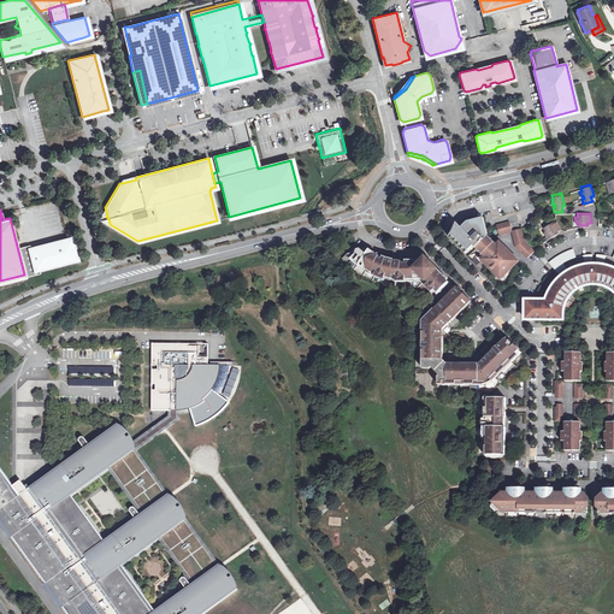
[(473,246),(486,232),(484,225),(480,214),(466,219),(459,225),(450,237),(464,252),(472,244),(473,246)]
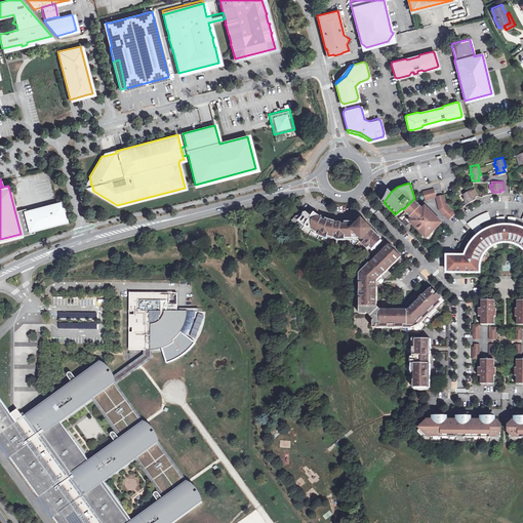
[(433,187),(421,190),(424,198),(435,195),(438,208),(448,217),(450,214),(453,212),(445,204),(442,193),(435,194),(433,189),(433,187)]
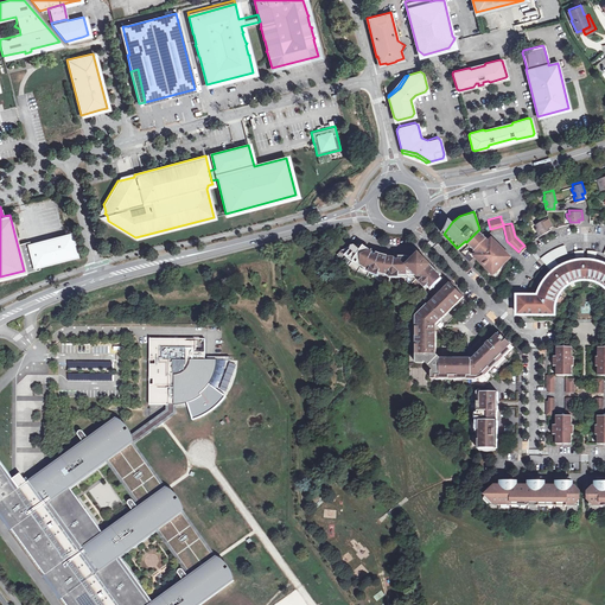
[(551,223),(546,216),(535,223),(537,225),(535,227),(537,231),(539,230),(541,233),(545,230),(549,228),(548,227),(552,224),(551,223)]
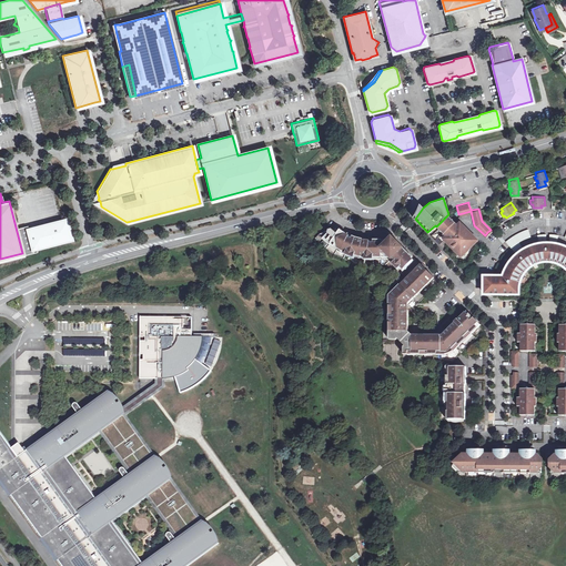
[(415,219),(423,208),(418,203),(416,210),(414,213),(412,215),(415,219)]
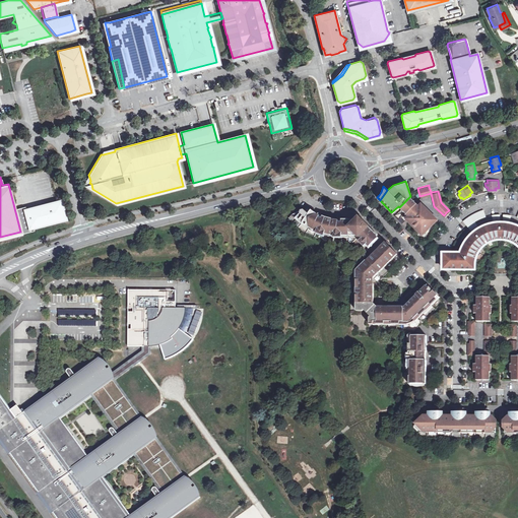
[(410,196),(399,207),(407,215),(410,217),(408,219),(418,231),(421,229),(424,232),(435,220),(432,217),(434,216),(423,205),(421,207),(418,204),(410,196)]
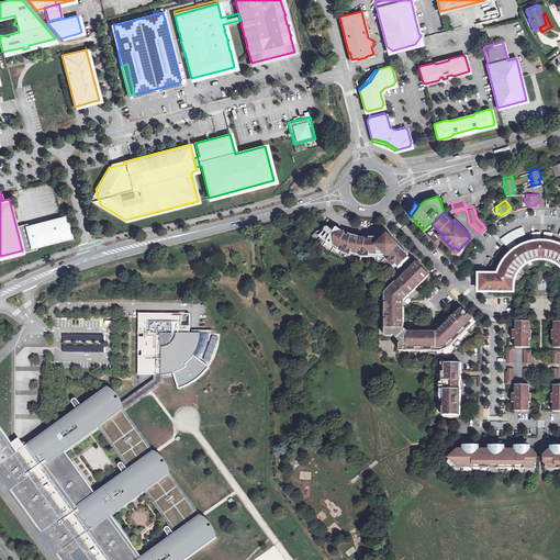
[(69,235),(64,215),(26,225),(25,221),(17,223),(23,250),(35,247),(35,244),(69,235)]
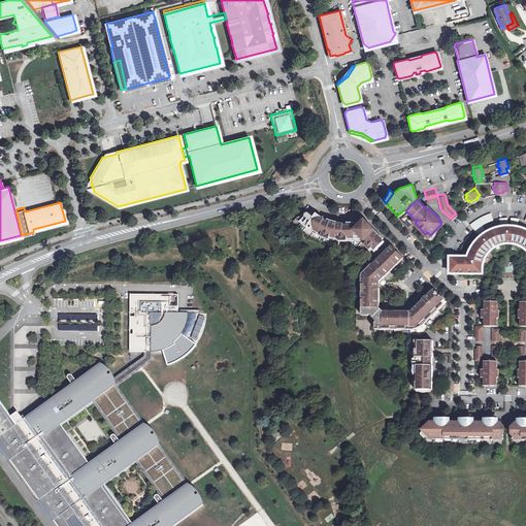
[(295,216),(295,217),(291,221),(292,222),(296,226),(299,229),(303,231),(313,237),(318,239),(325,241),(330,243),(337,244),(344,244),(354,244),(355,243),(367,256),(381,241),(379,239),(380,237),(374,232),(375,232),(366,223),(365,223),(364,224),(363,224),(361,224),(361,223),(349,222),(349,224),(347,224),(346,224),(346,223),(343,223),(338,222),(332,221),(327,219),(320,216),(319,215),(315,212),(314,211),(313,211),(310,212),(309,210),(306,214),(304,211),(299,214),(297,216),(295,216)]
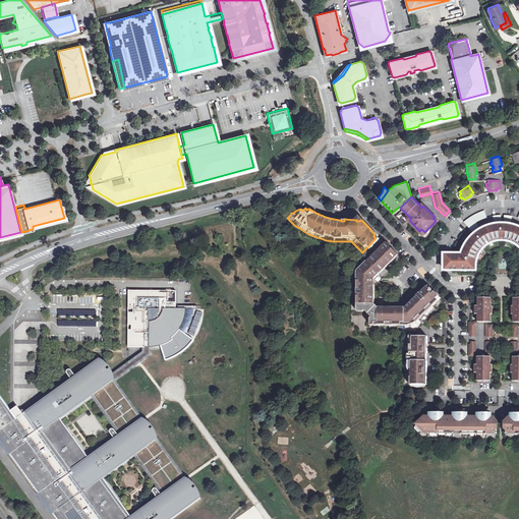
[(463,220),(472,231),(475,228),(478,226),(474,220),(479,217),(485,215),(483,209),(471,214),(463,220)]
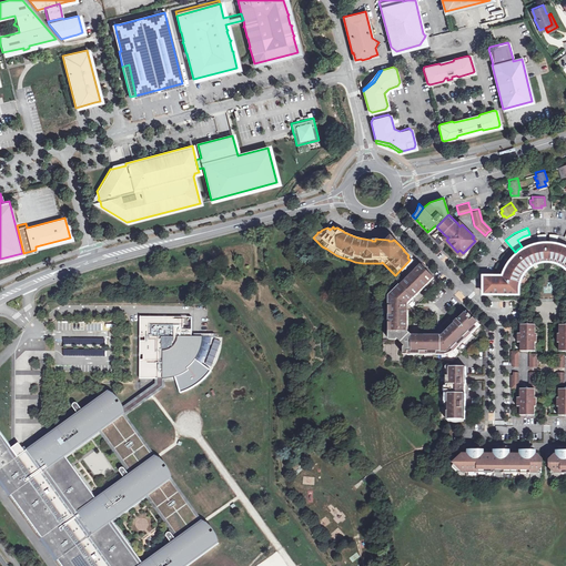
[(485,292),(498,292),(501,292),(499,290),(503,290),(503,292),(514,292),(517,289),(517,285),(518,280),(519,276),(517,274),(519,272),(522,269),(524,270),(528,265),(532,263),(535,262),(539,261),(544,260),(544,258),(548,258),(548,260),(553,261),(556,262),(561,264),(564,265),(565,268),(565,248),(564,246),(551,243),(551,241),(555,241),(556,233),(548,232),(548,241),(545,241),(545,232),(536,233),(537,241),(543,241),(543,243),(532,245),(526,248),(521,251),(511,259),(504,270),(502,274),(498,273),(498,275),(491,275),(486,275),(483,279),(482,289),(485,292)]
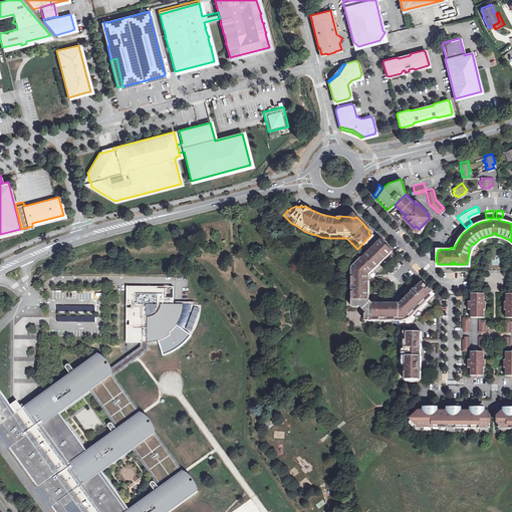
[(392,249),(379,238),(373,243),(376,246),(368,254),(365,251),(350,266),(350,305),(356,306),(357,304),(358,305),(367,297),(367,277),(365,277),(365,273),(367,273),(392,249)]
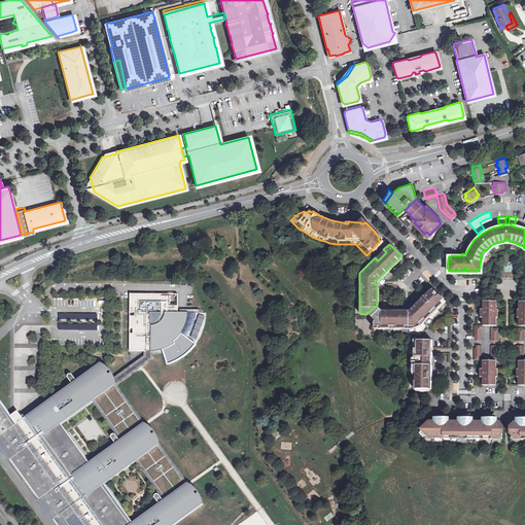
[(386,252),(383,249),(375,257),(378,260),(386,252)]
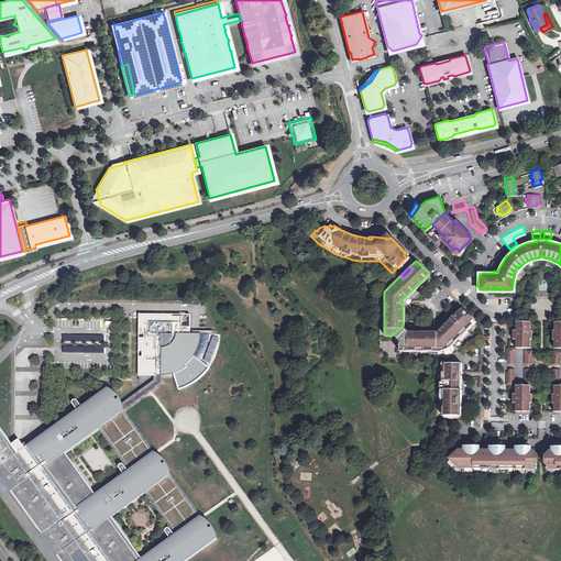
[(406,332),(398,340),(399,341),(398,342),(398,349),(444,350),(474,319),(461,307),(455,312),(452,316),(451,315),(449,317),(450,318),(437,330),(408,330),(408,332),(406,332)]
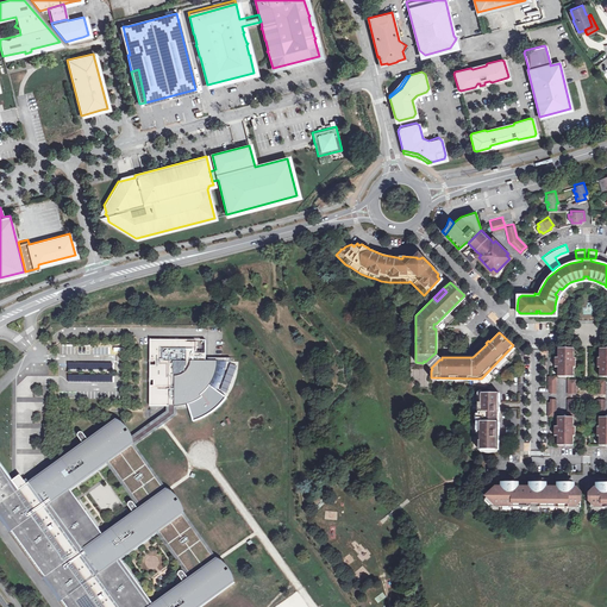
[(148,383),(148,405),(166,404),(167,404),(173,404),(174,404),(180,404),(189,401),(194,398),(200,394),(199,393),(205,387),(208,382),(212,376),(214,368),(216,360),(220,360),(229,360),(229,355),(206,355),(206,358),(204,358),(204,350),(194,350),(194,339),(185,339),(185,337),(148,337),(148,358),(154,358),(154,363),(148,363),(148,377),(152,377),(152,383),(148,383)]
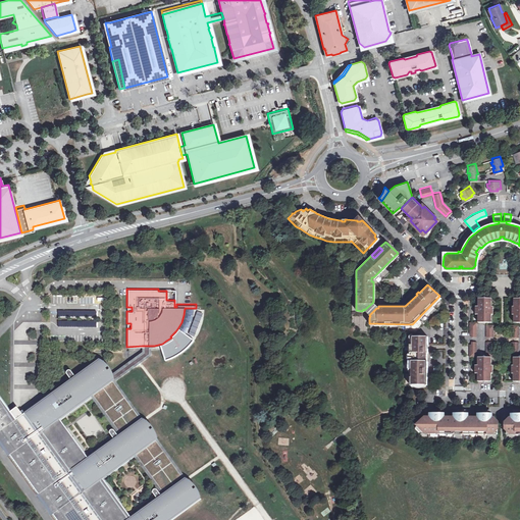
[(89,294),(89,302),(102,302),(102,294),(89,294)]
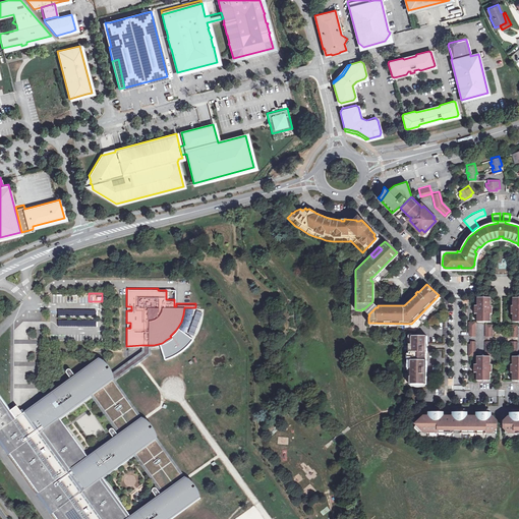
[(476,296),(475,296),(475,304),(472,304),(472,312),(475,312),(475,321),(485,321),(485,318),(488,318),(488,312),(488,304),(488,299),(485,299),(485,296),(476,296)]
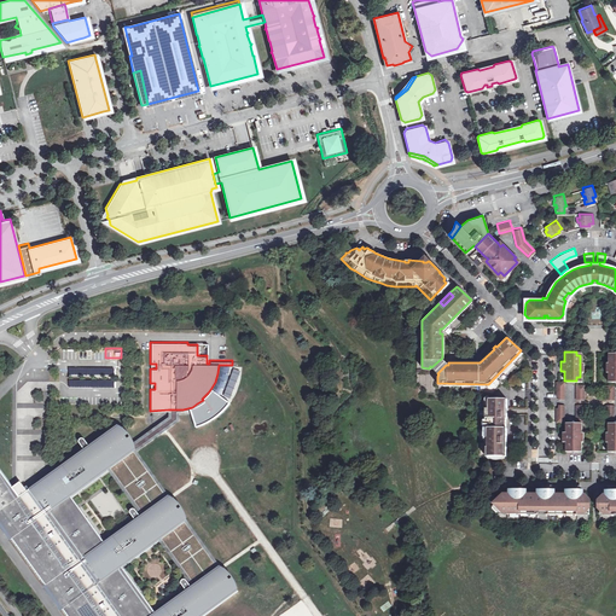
[(442,358),(431,367),(434,371),(437,373),(446,365),(446,362),(445,360),(442,358)]
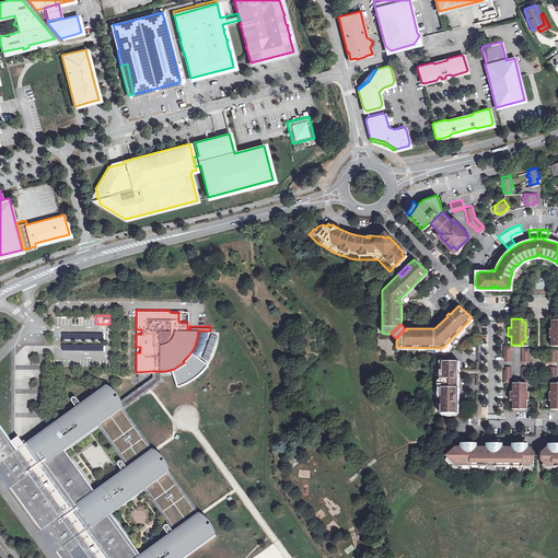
[(183,361),(184,362),(178,365),(174,369),(165,371),(160,371),(159,371),(159,379),(119,407),(212,534),(213,533),(198,511),(197,511),(167,469),(152,448),(151,448),(121,407),(160,380),(160,372),(165,372),(172,371),(178,368),(184,364),(189,360),(194,355),(195,353),(197,349),(200,343),(201,336),(202,330),(198,330),(197,338),(195,346),(192,351),(188,356),(183,361)]
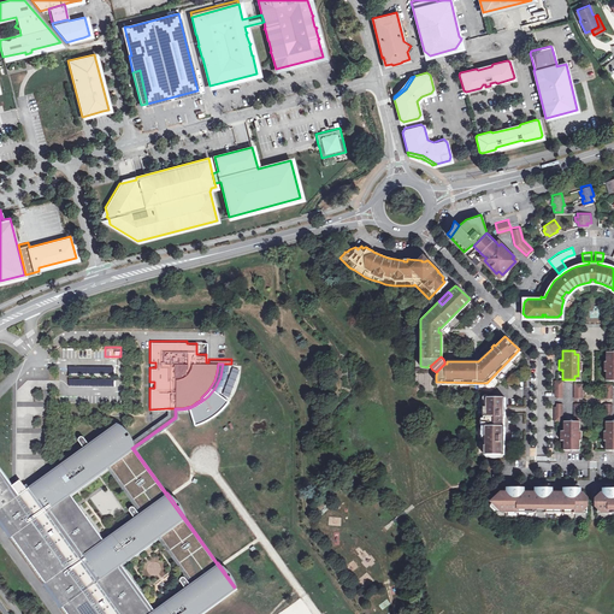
[(228,399),(214,389),(213,390),(208,396),(202,401),(196,405),(189,408),(194,424),(204,420),(213,414),(223,406),(228,399)]
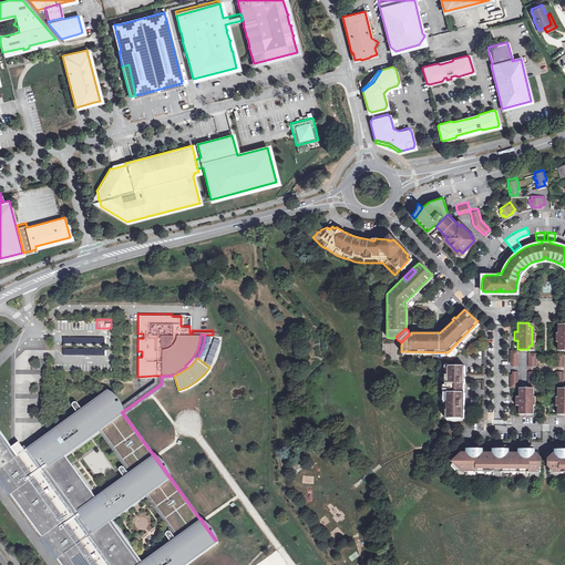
[(447,359),(438,359),(438,417),(463,417),(463,408),(462,408),(462,403),(463,403),(463,390),(463,381),(463,377),(462,377),(462,373),(463,372),(463,365),(447,363),(447,359)]
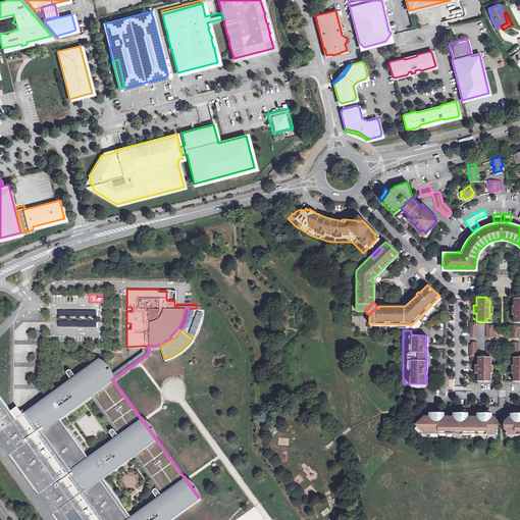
[(476,379),(487,379),(487,376),(489,376),(489,372),(489,363),(489,359),(487,359),(487,355),(489,355),(491,355),(491,341),(484,341),(484,355),(476,355),(476,363),(473,363),(473,372),(476,372),(476,379)]
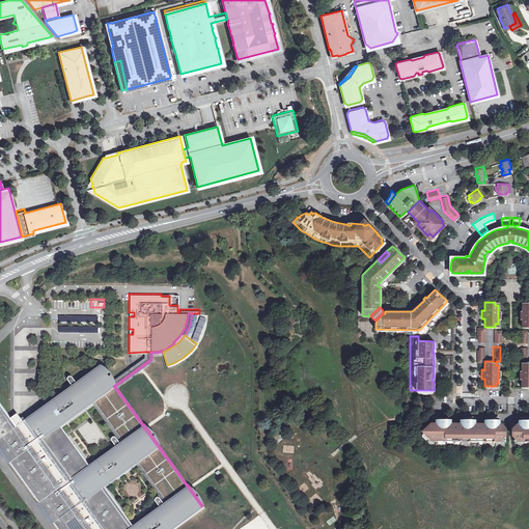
[(526,346),(519,346),(519,361),(521,361),(524,361),(524,365),(521,365),(521,369),(521,379),(521,383),(524,383),(524,386),(528,386),(528,361),(526,361),(526,346)]
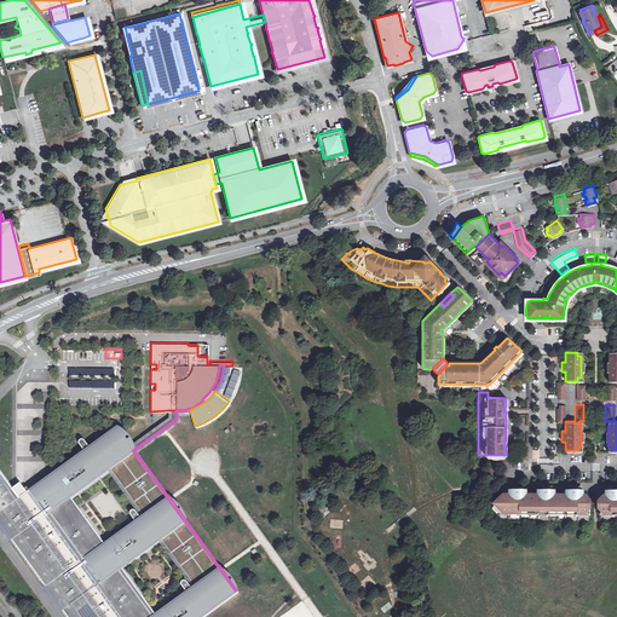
[(117,425),(115,426),(130,445),(132,444),(169,416),(169,410),(168,410),(168,416),(131,443),(117,425)]
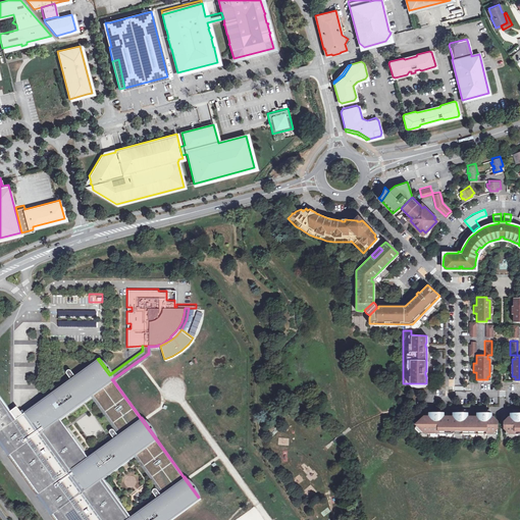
[(109,375),(111,379),(148,353),(148,346),(143,346),(143,351),(111,374),(109,375)]
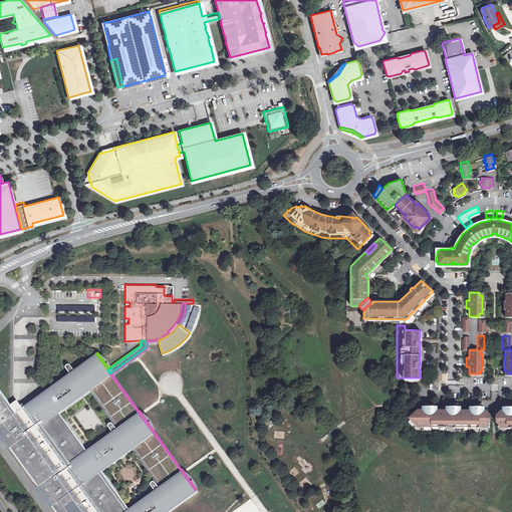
[(73,369),(69,372),(23,405),(15,412),(12,409),(0,391),(0,434),(56,511),(165,511),(195,490),(109,373),(107,369),(95,353),(73,369)]
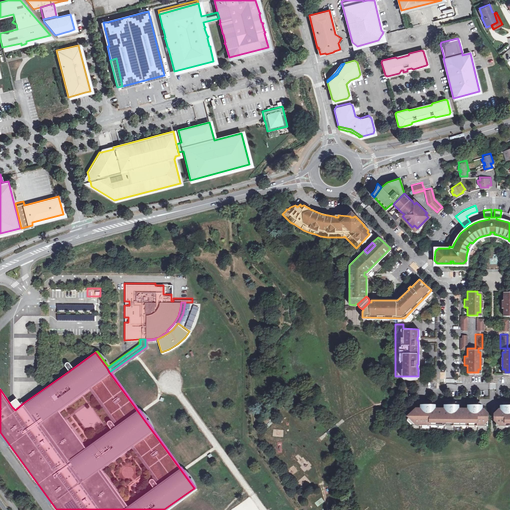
[(64,364),(65,365),(69,371),(73,368),(69,362),(67,361),(66,361),(65,362),(64,363),(64,364)]
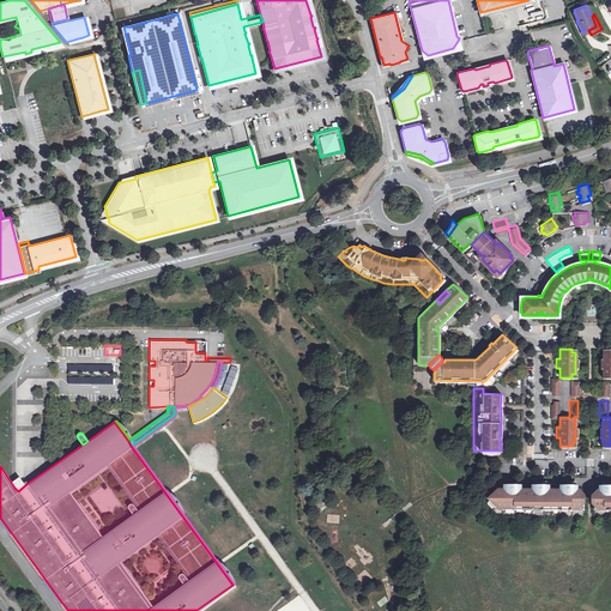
[(14,488),(18,491),(28,483),(25,479),(14,488)]
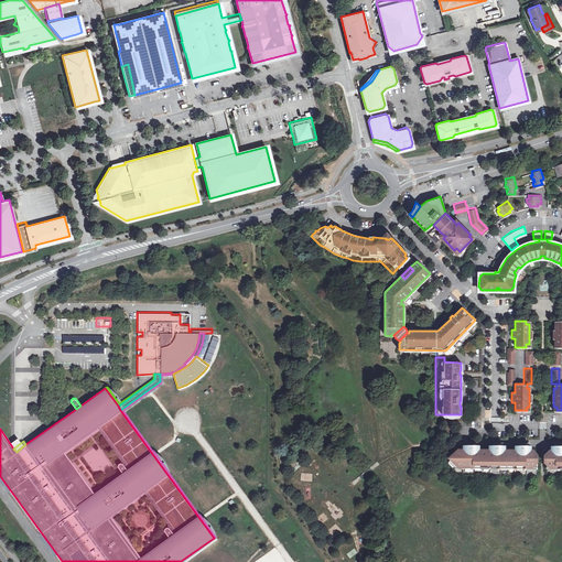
[(464,446),(464,449),(456,449),(456,452),(450,458),(457,465),(461,465),(462,468),(463,468),(465,466),(468,466),(471,468),(473,468),(473,464),(477,464),(478,466),(486,466),(486,468),(488,468),(492,466),(495,466),(497,468),(499,468),(499,464),(503,464),(504,466),(512,466),(512,468),(515,468),(517,466),(521,466),(522,468),(526,468),(526,467),(530,467),(530,464),(536,464),(536,455),(533,455),(533,451),(532,450),(530,450),(530,447),(529,446),(527,446),(527,443),(526,442),(520,442),(519,443),(519,446),(517,446),(516,447),(516,450),(504,450),(504,446),(503,445),(501,445),(501,443),(499,442),(494,442),(493,443),(493,445),(490,445),(489,446),(489,449),(478,449),(478,446),(477,445),(475,445),(475,443),(474,442),(468,442),(467,443),(467,445),(465,445),(464,446)]
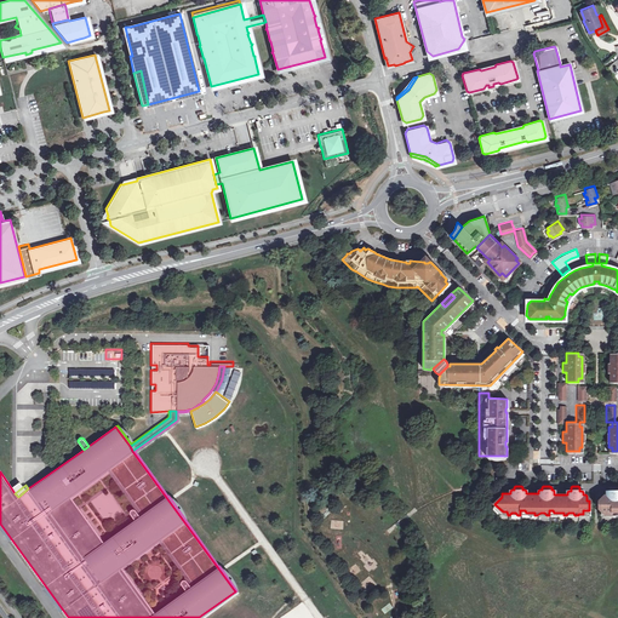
[(617,486),(611,486),(610,488),(610,491),(607,491),(606,492),(606,495),(604,495),(602,496),(602,501),(600,501),(600,509),(607,510),(607,514),(612,514),(612,515),(617,515),(617,513),(617,511),(617,486)]
